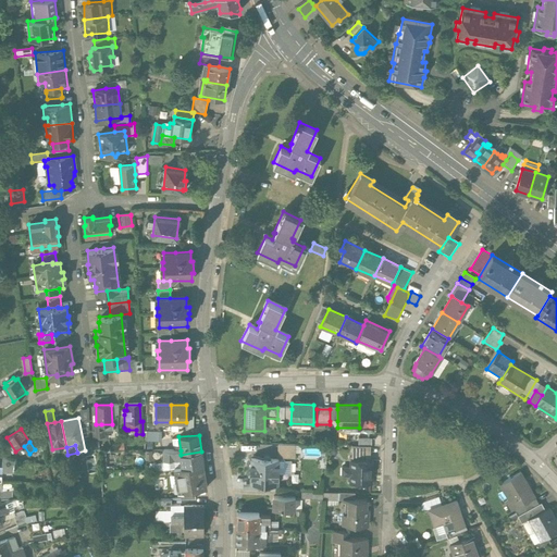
[(295,446),(277,445),(277,458),(295,459),(295,446)]
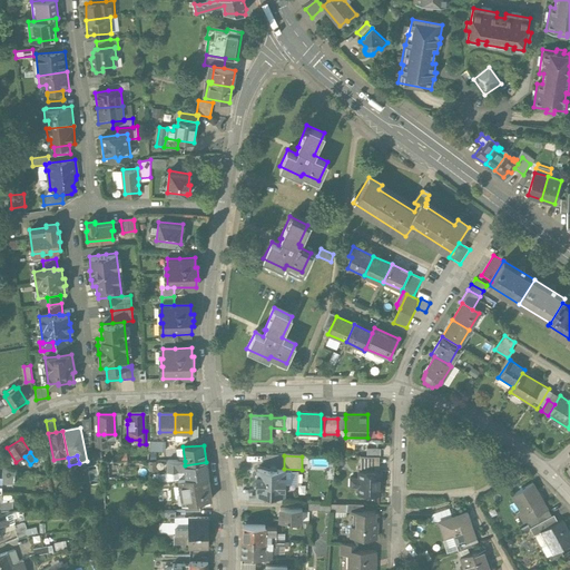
[(375,473),(376,458),(367,458),(361,458),(360,473),(375,473)]
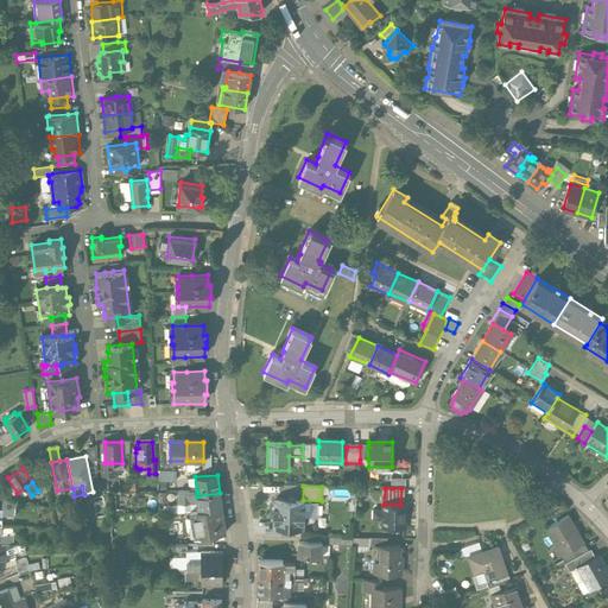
[(197,496),(197,492),(179,492),(179,502),(189,502),(189,501),(197,502),(196,496),(197,496)]
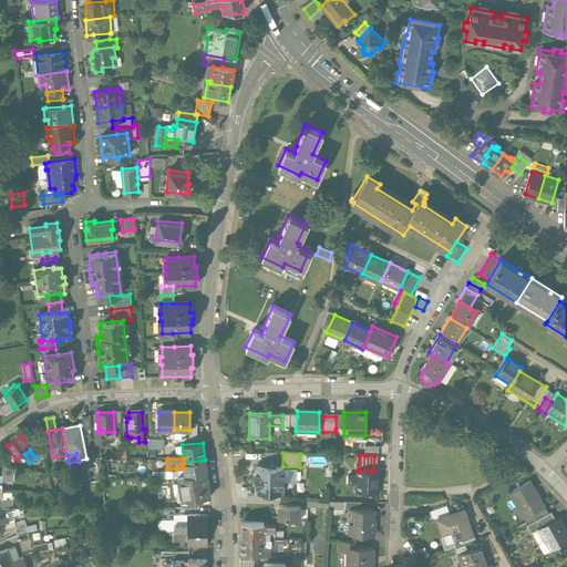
[(205,460),(184,463),(183,463),(184,468),(185,476),(207,473),(205,460)]
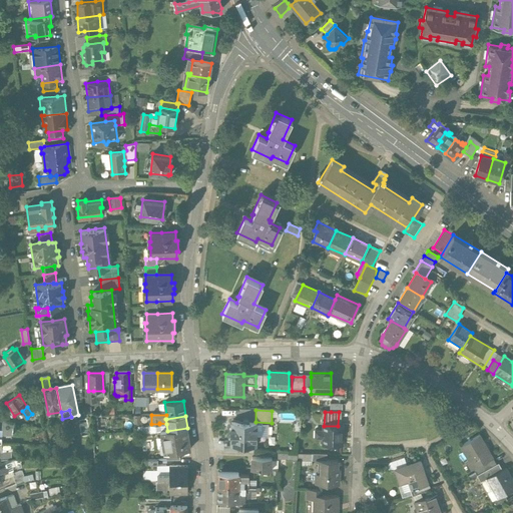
[(231,423),(230,447),(239,447),(240,449),(246,449),(248,447),(257,447),(257,431),(263,431),(263,425),(257,425),(257,423),(231,423)]
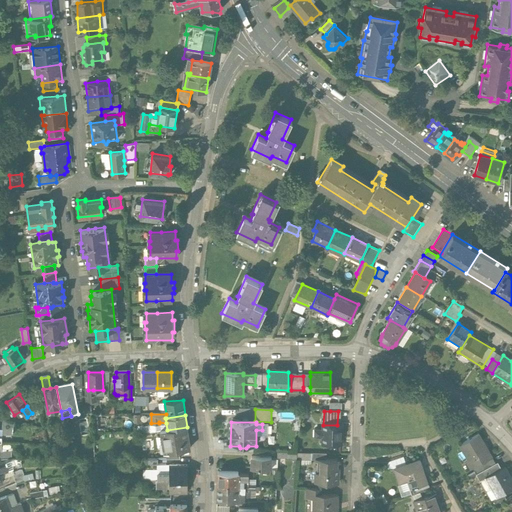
[(337,425),(323,425),(323,431),(322,431),(322,440),(323,440),(323,445),(341,446),(342,425),(337,425)]
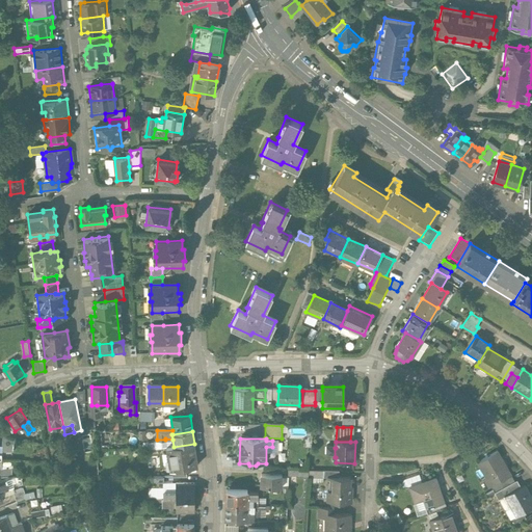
[(194,444),(174,447),(168,448),(171,471),(184,469),(197,467),(194,444)]
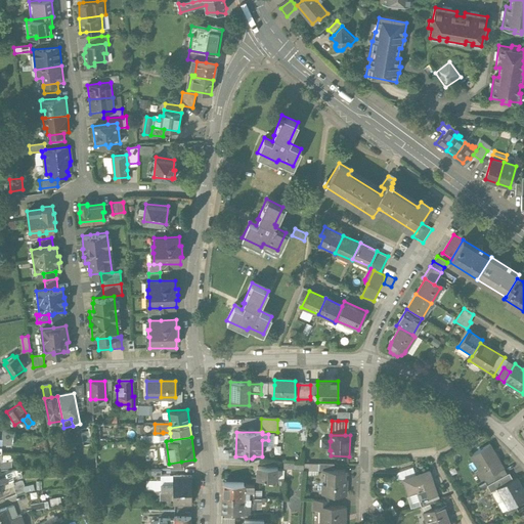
[(470,455),(483,480),(503,469),(489,445),(470,455)]
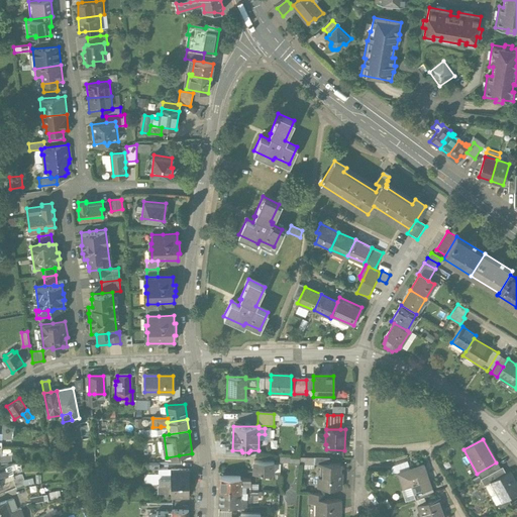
[(9,441),(1,442),(1,452),(9,451),(9,441)]
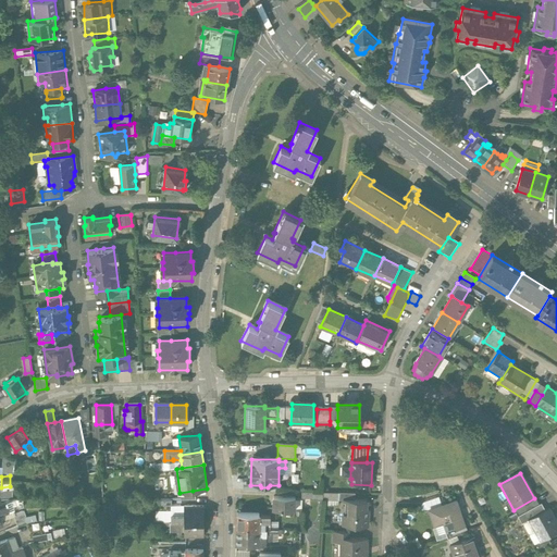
[(193,499),(193,491),(180,493),(181,499),(193,499)]
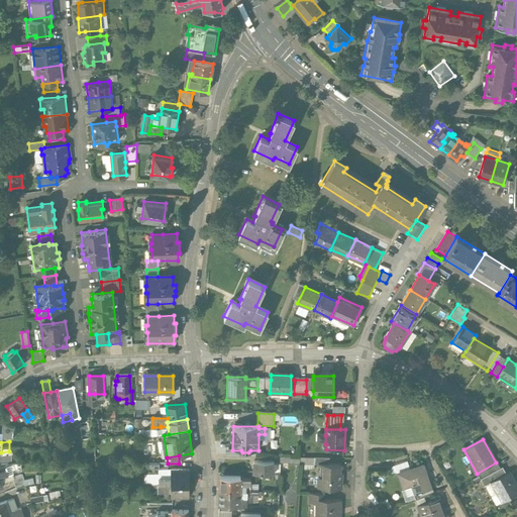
[(300,464),(300,466),(319,467),(319,466),(324,466),(324,467),(329,467),(330,459),(300,458),(300,464)]
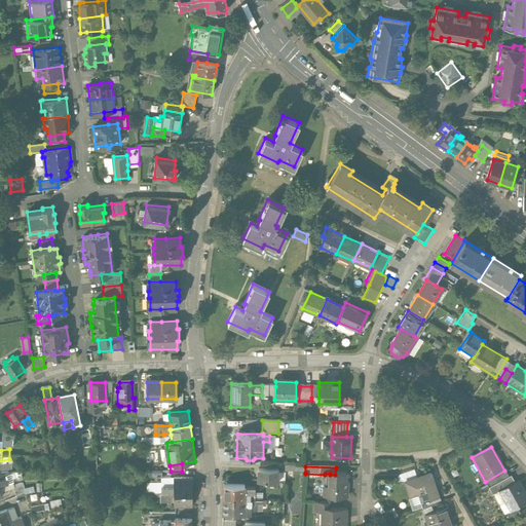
[(258,471),(258,482),(278,483),(278,471),(258,471)]
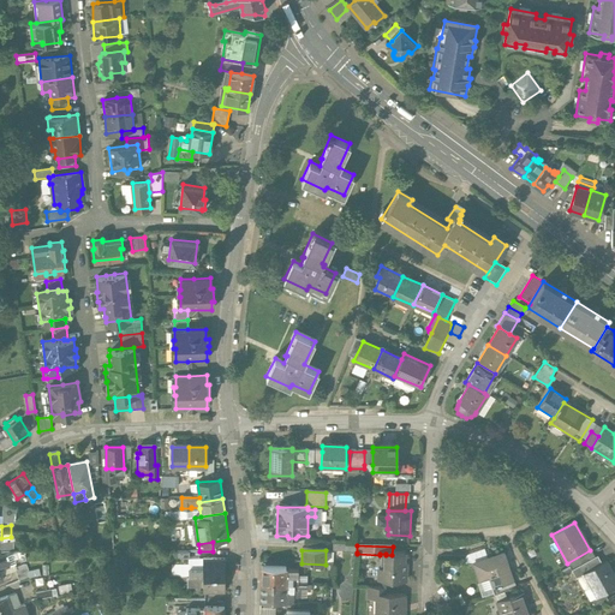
[(578,567),(595,557),(590,550),(567,563),(572,571),(578,567)]
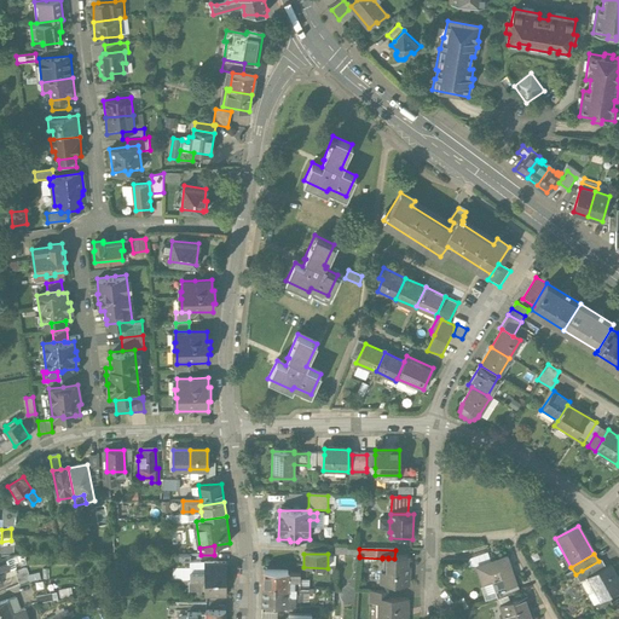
[(190,556),(175,555),(175,568),(190,568),(190,556)]
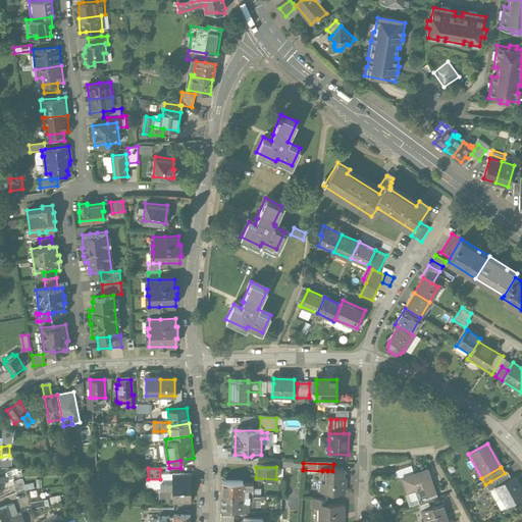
[(0,472),(0,481),(11,478),(8,470),(0,472)]
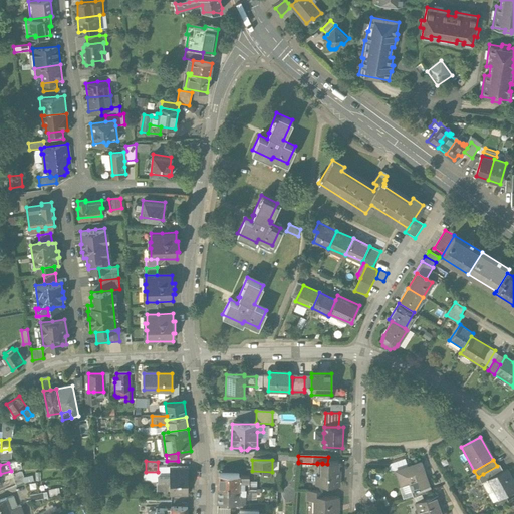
[(421,463),(396,471),(399,482),(407,479),(411,491),(428,486),(421,463)]
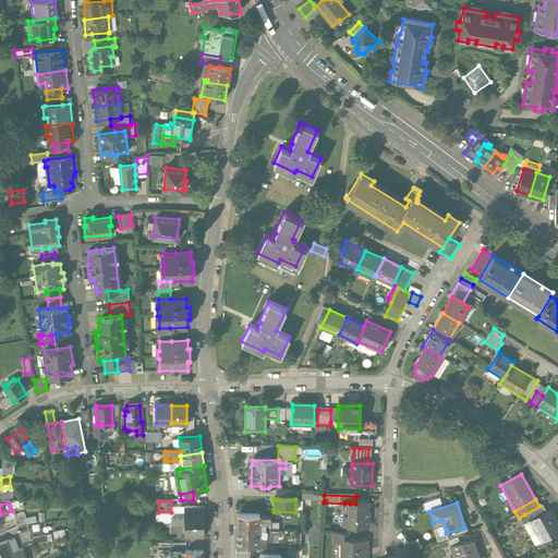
[(350,518),(346,518),(344,529),(368,530),(370,512),(367,512),(367,504),(355,504),(350,504),(350,518)]
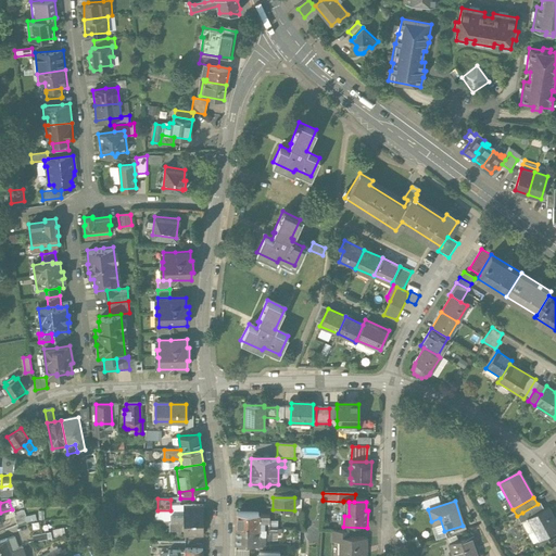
[(522,513),(527,519),(543,510),(540,503),(538,504),(522,513)]
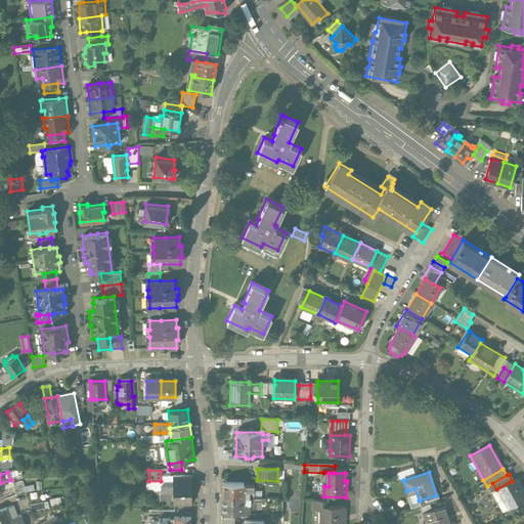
[(190,477),(173,477),(173,488),(173,491),(191,491),(190,477)]
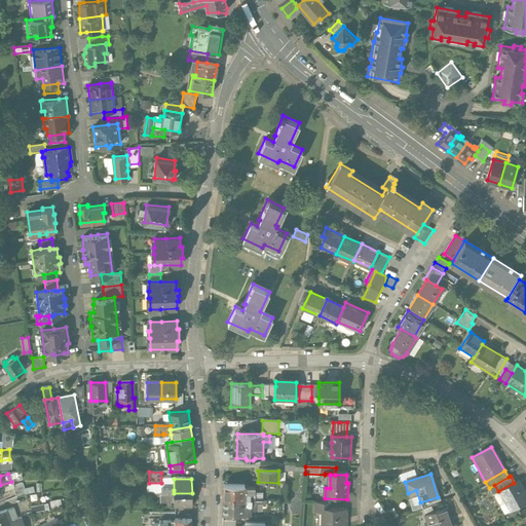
[(498,491),(510,512),(517,508),(525,502),(525,495),(518,481),(514,483),(498,491)]
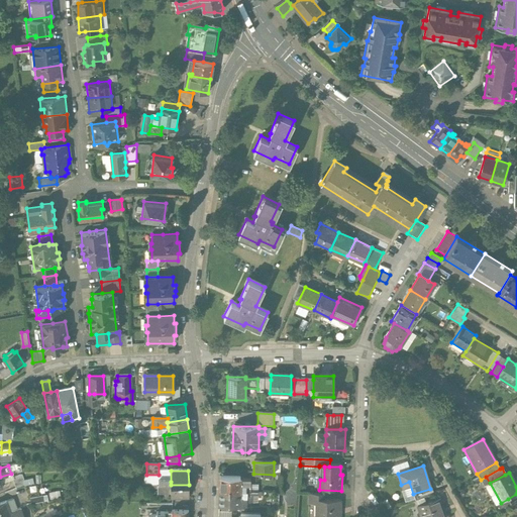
[(239,492),(239,487),(240,478),(220,477),(219,491),(239,492)]
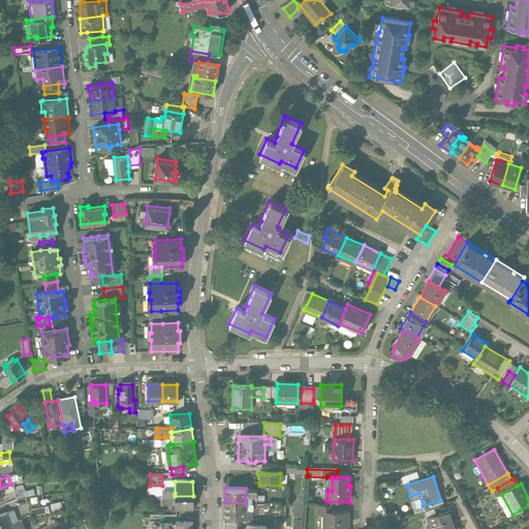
[(24,491),(14,495),(17,500),(26,497),(24,491)]
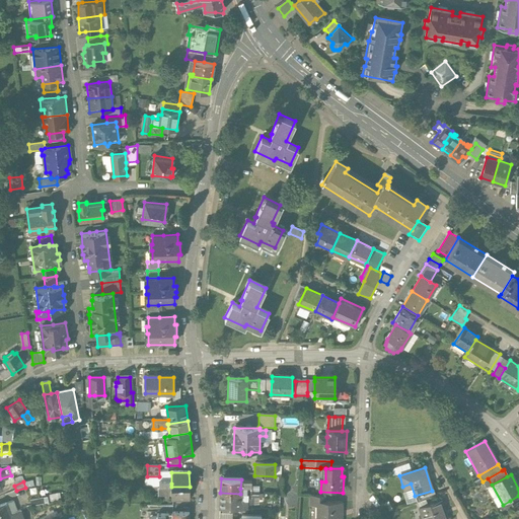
[(171,487),(171,489),(171,501),(190,500),(190,487),(171,487)]
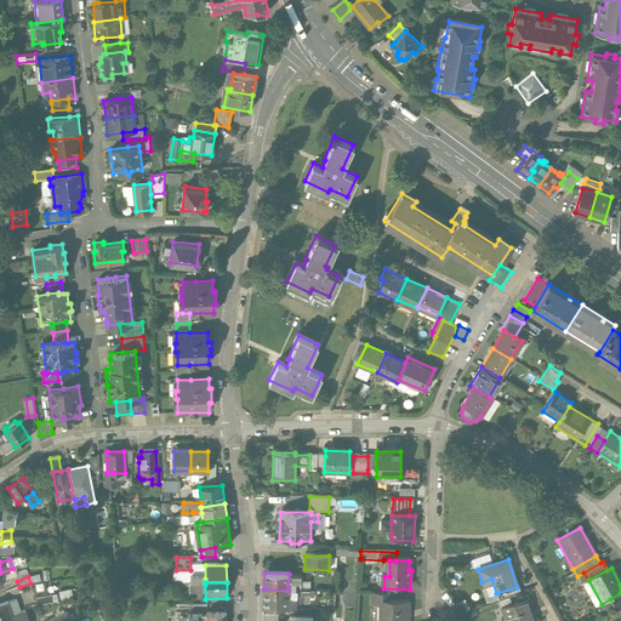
[(288,596),(288,591),(263,590),(262,608),(286,609),(288,596)]
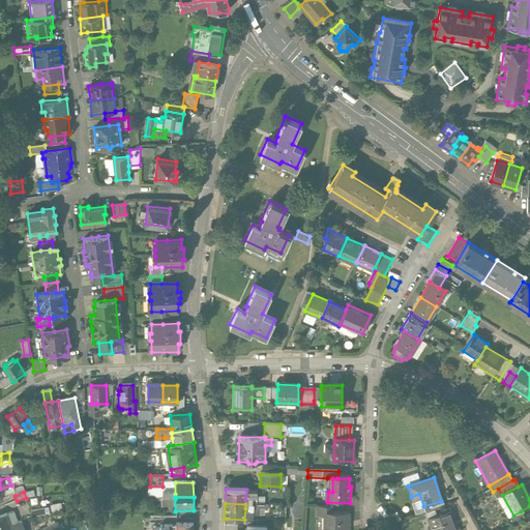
[(326,514),(332,514),(332,508),(318,508),(318,518),(325,518),(326,514)]
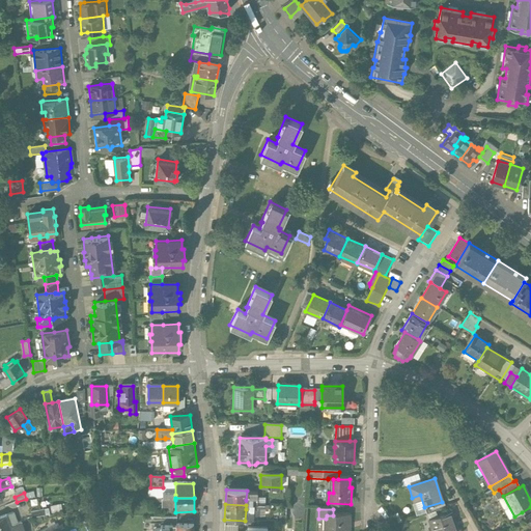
[(455,530),(449,512),(428,520),(431,530),(455,530)]
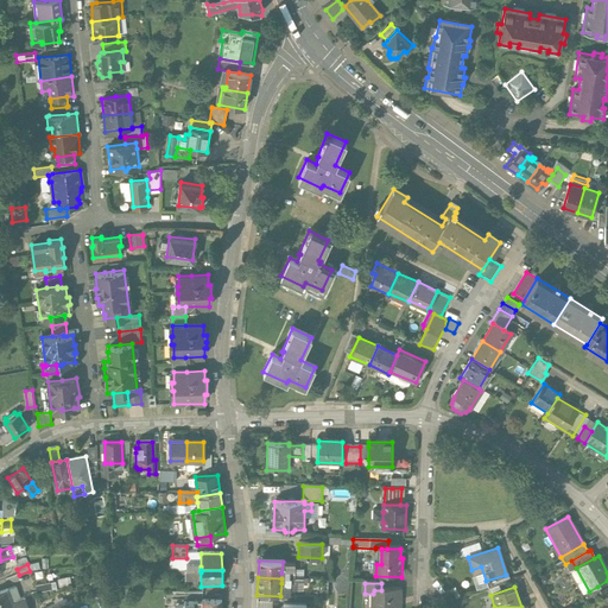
[(589,591),(584,594),(589,601),(601,594),(597,587),(589,591)]
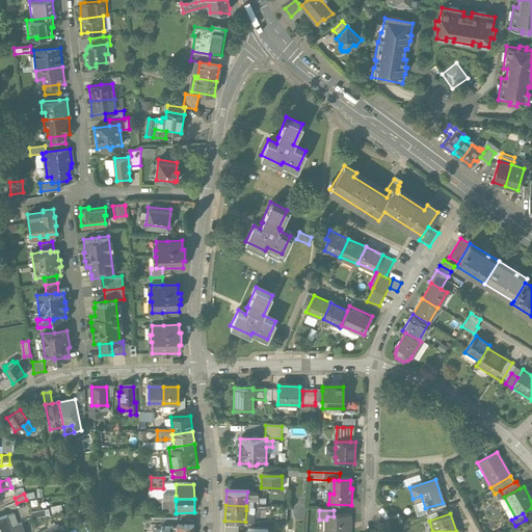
[(0,530),(10,527),(6,516),(0,519),(0,530)]
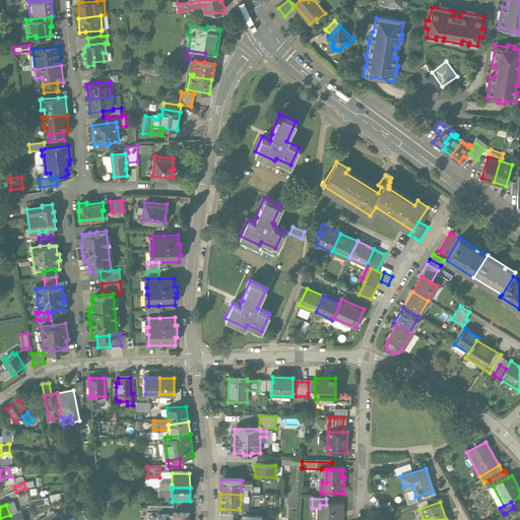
[(326,505),(320,505),(319,508),(319,519),(340,519),(340,516),(342,516),(342,506),(326,505)]
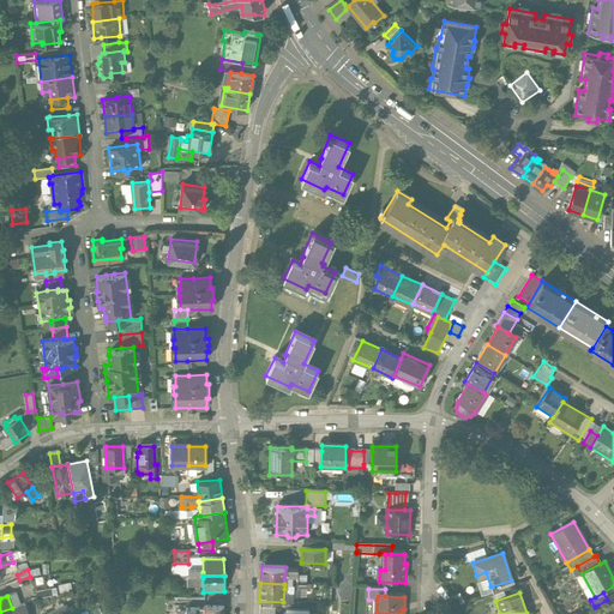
[(28,613),(24,603),(12,608),(0,612),(0,613),(28,613)]
